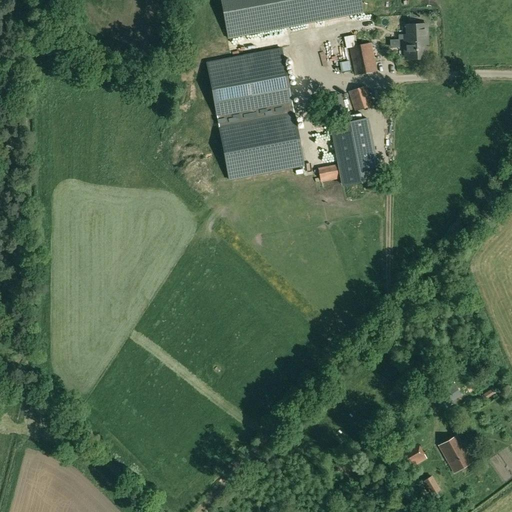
[(360,0),(220,0),(228,38),(363,12),(360,0)]
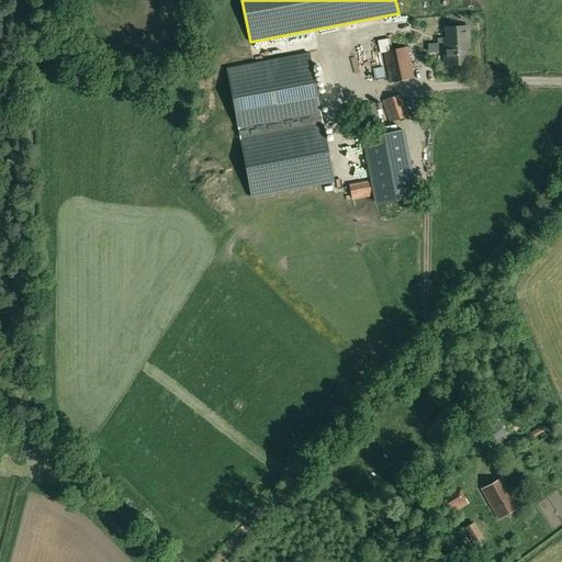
[(444,43),(445,65),(467,64),(465,43),(469,43),(468,26),(446,27),(447,43),(444,43)]
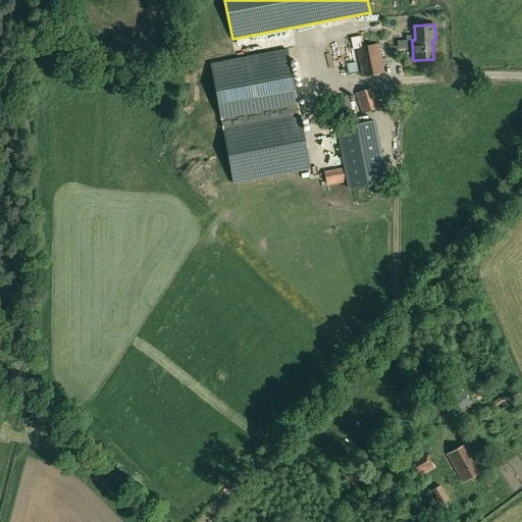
[(362,36),(351,38),(353,49),(357,48),(362,76),(384,72),(378,44),(364,47),(362,36)]
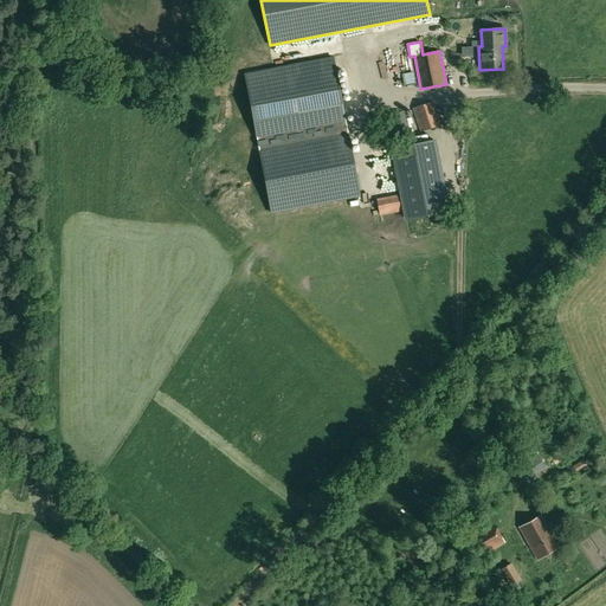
[(360,195),(347,198),(335,136),(348,134),(334,58),(244,75),(271,213),(360,195)]
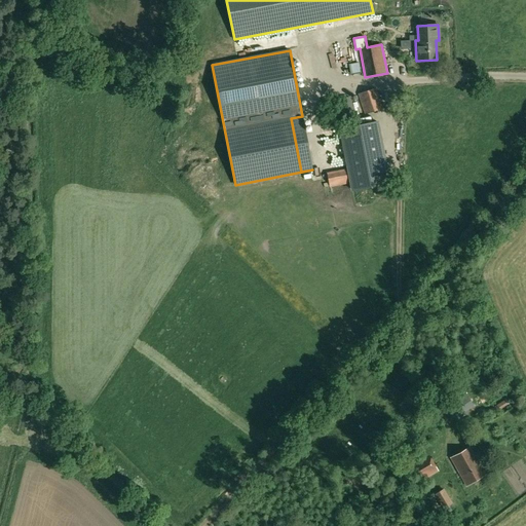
[(360,73),(358,63),(357,63),(348,65),(349,69),(351,75),(360,73)]
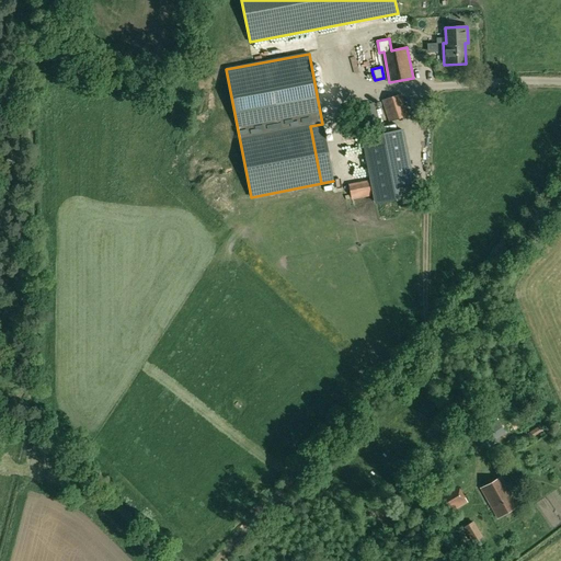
[(400,94),(382,100),(389,122),(408,116),(400,94)]
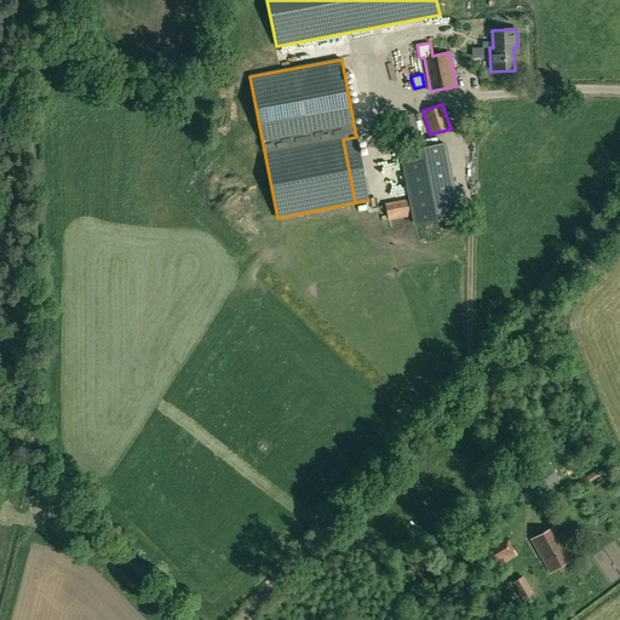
[(407,149),(422,145),(412,114),(397,119),(407,149)]
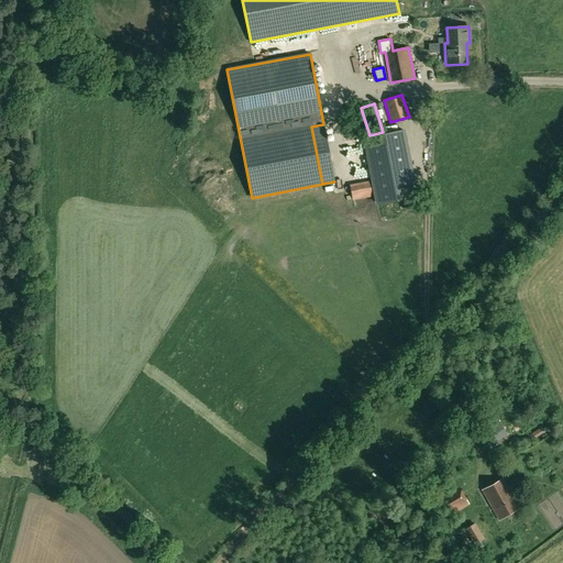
[(365,138),(377,203),(416,196),(404,130),(365,138)]
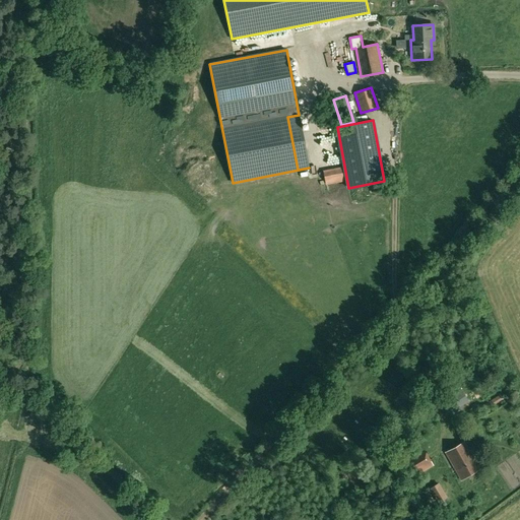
[(343,180),(341,167),(323,171),(326,183),(343,180)]
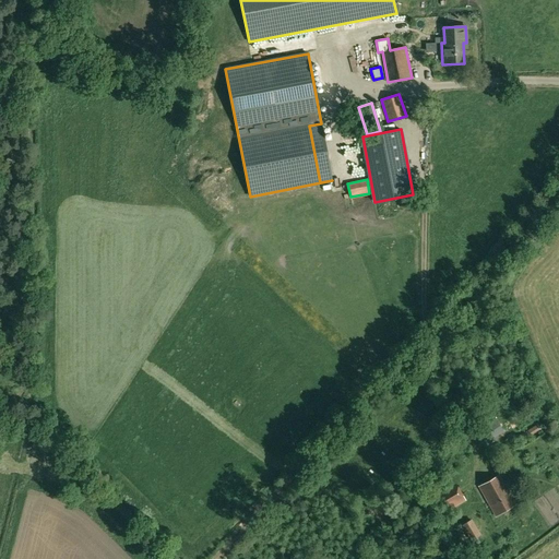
[(540,429),(537,424),(520,435),(523,439),(540,429)]
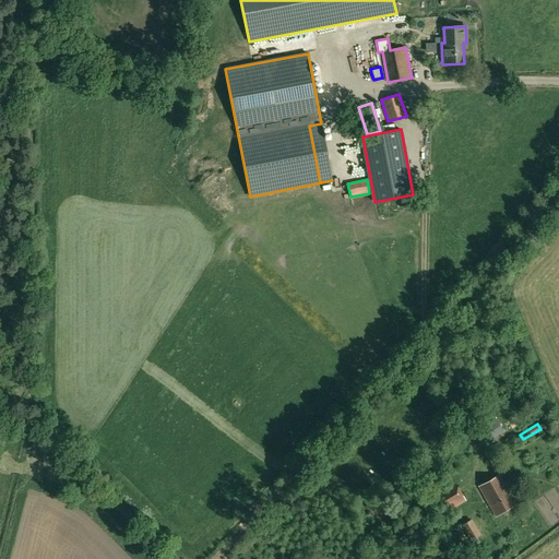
[(460,450),(454,441),(440,450),(445,460),(461,451),(460,450)]
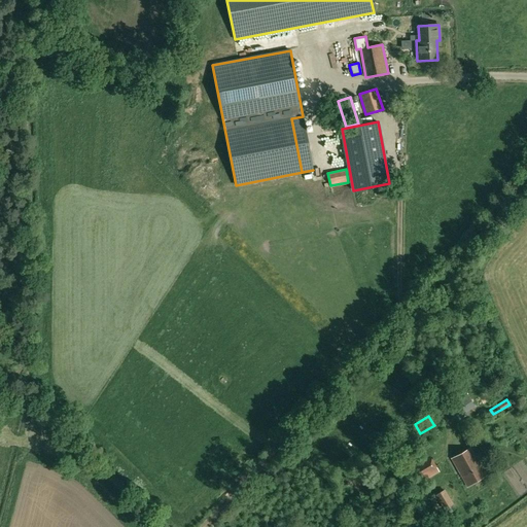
[(452,458),(467,487),(486,477),(470,448),(452,458)]
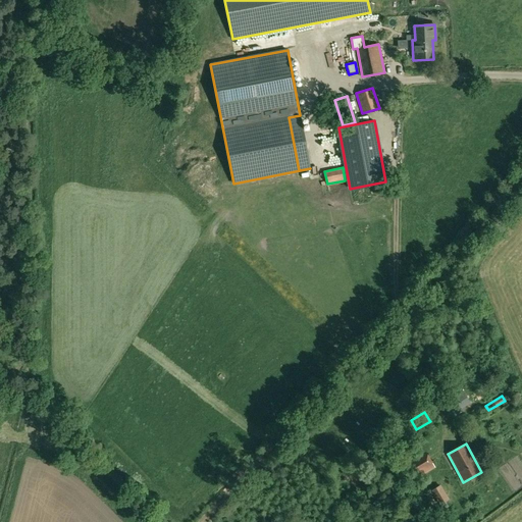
[(424,451),(406,461),(416,478),(434,467),(424,451)]
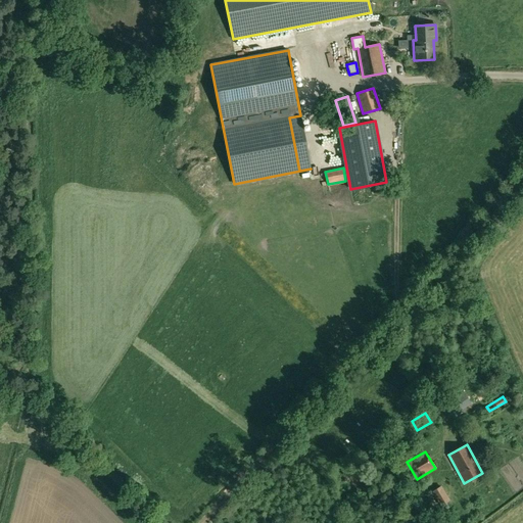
[(441,486),(433,491),(441,506),(445,503),(449,501),(441,486)]
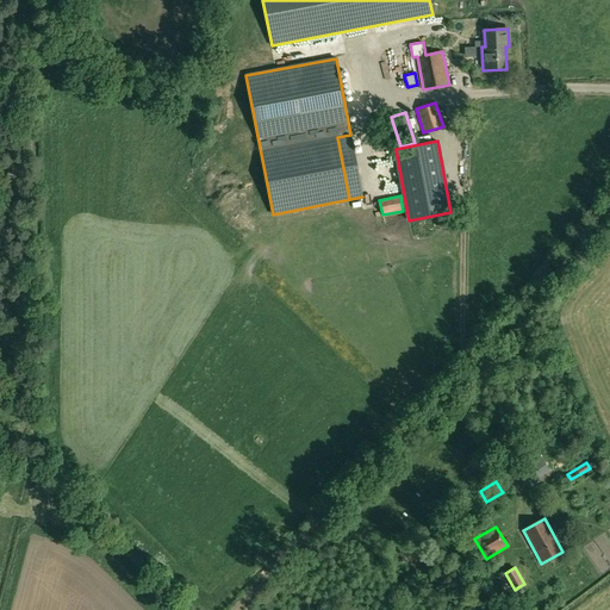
All buildings are outlined.
